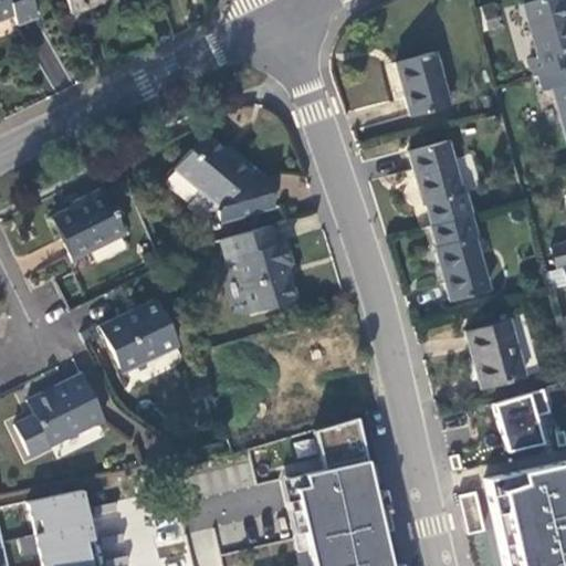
[(30,0),(0,0),(0,22),(13,18),(18,28),(38,19),(30,0)]
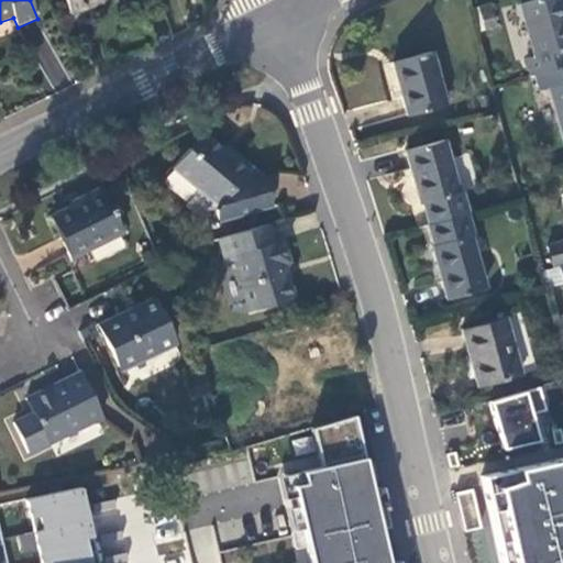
[(86,6),(98,0),(65,0),(72,14),(87,8),(86,6)]
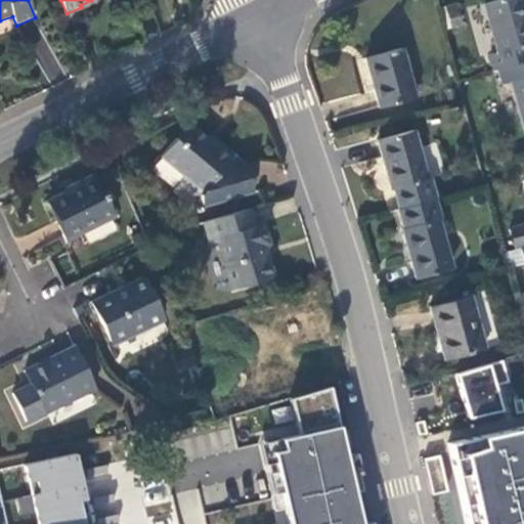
[(96,4),(94,0),(91,0),(80,5),(81,7),(82,9),(96,4)]
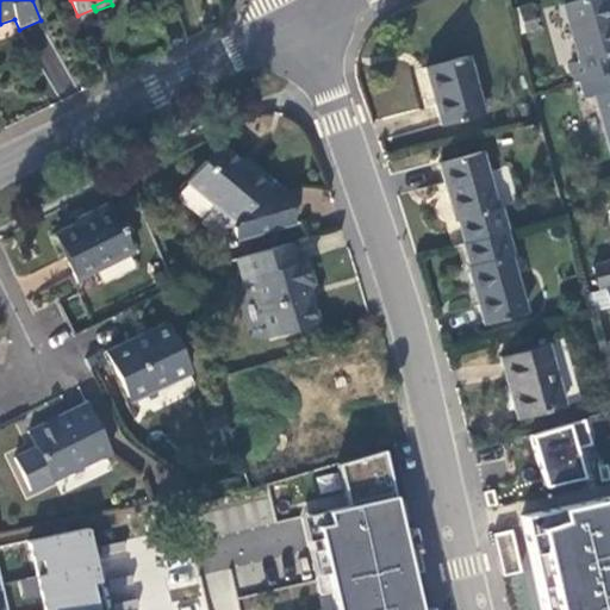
[(568,62),(573,79),(577,78),(609,68),(609,16),(605,0),(566,0),(561,1),(578,60),(568,62)]
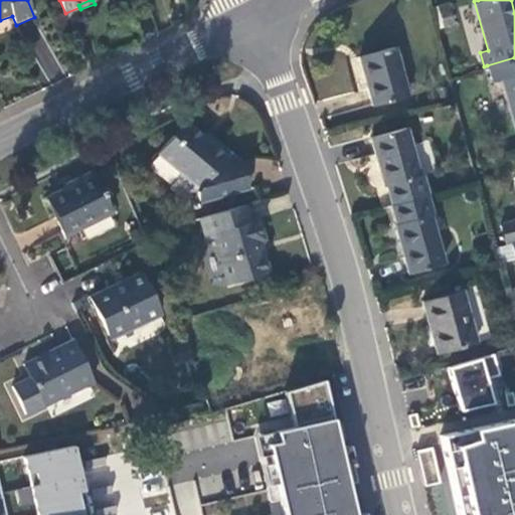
[(392,47),(356,58),(357,61),(348,63),(356,93),(365,91),(369,105),(404,95),(392,47)]
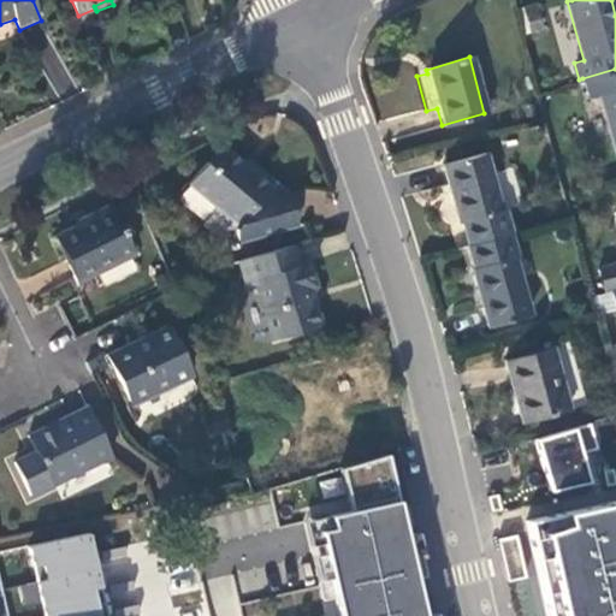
[(615,69),(582,78),(587,96),(599,93),(615,150),(615,69)]
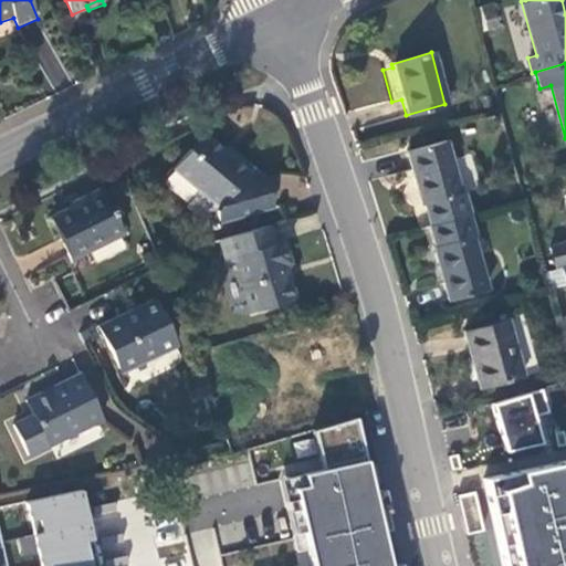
[(257,179),(222,149),(212,140),(198,156),(188,148),(173,166),(196,188),(195,190),(217,210),(219,216),(220,222),(275,206),(266,176),(257,179)]
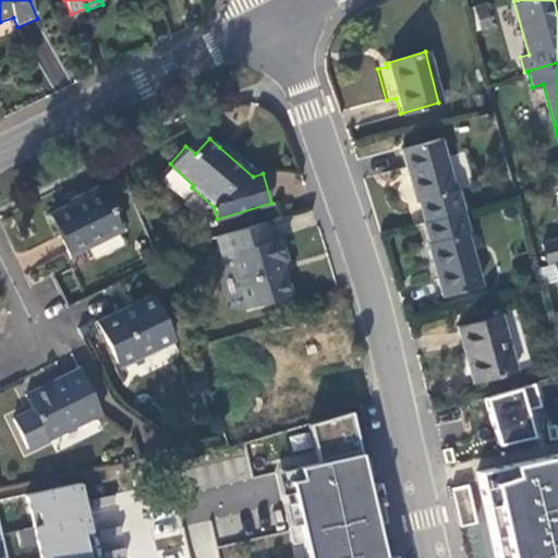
[(416,202),(422,222),(461,210),(456,190),(451,191),(437,140),(399,149),(414,202),(416,202)]
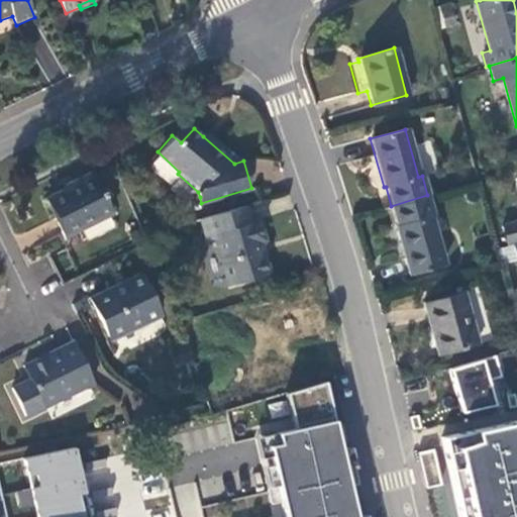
[(208,130),(203,136),(234,164),(243,161),(208,130)]
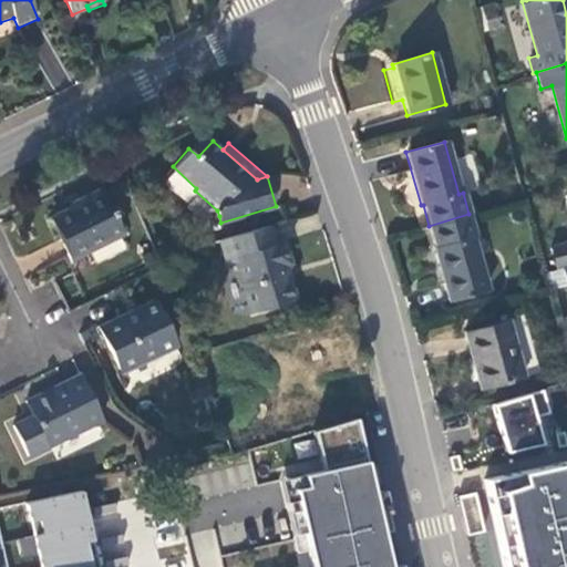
[(99,189),(76,200),(79,205),(66,210),(48,219),(68,259),(119,233),(99,189)]
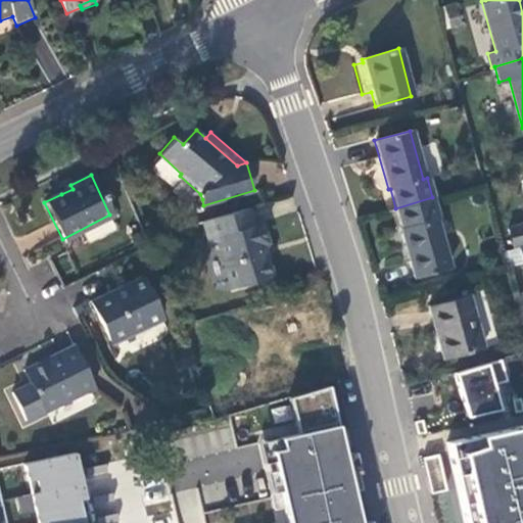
[(73,189),(70,185),(59,191),(61,194),(73,189)]
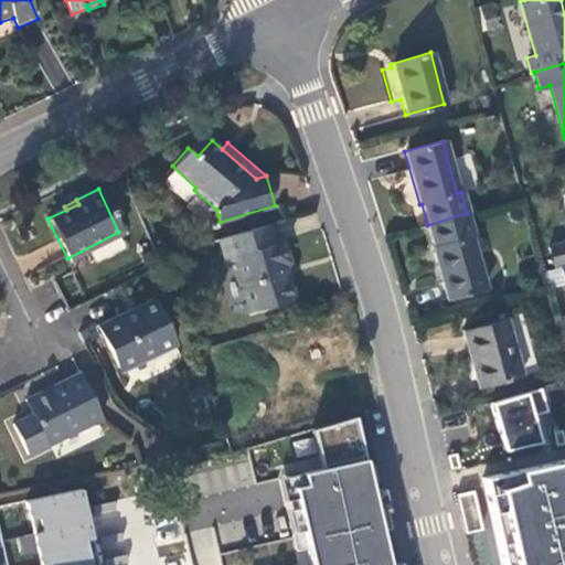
[(467,213),(427,225),(434,247),(432,247),(445,299),(483,289),(469,237),(472,235),(467,213)]
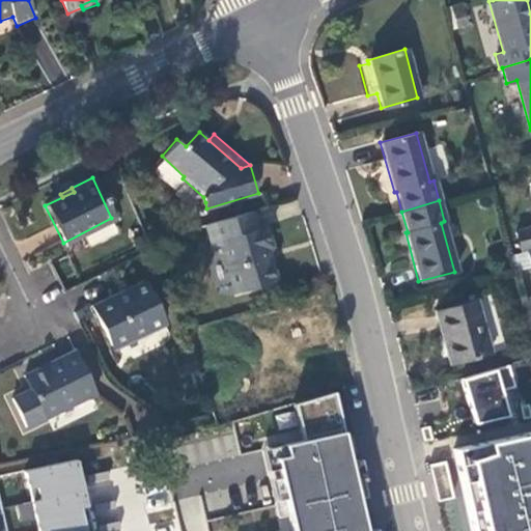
[(206,208),(205,202),(194,205),(196,212),(206,208)]
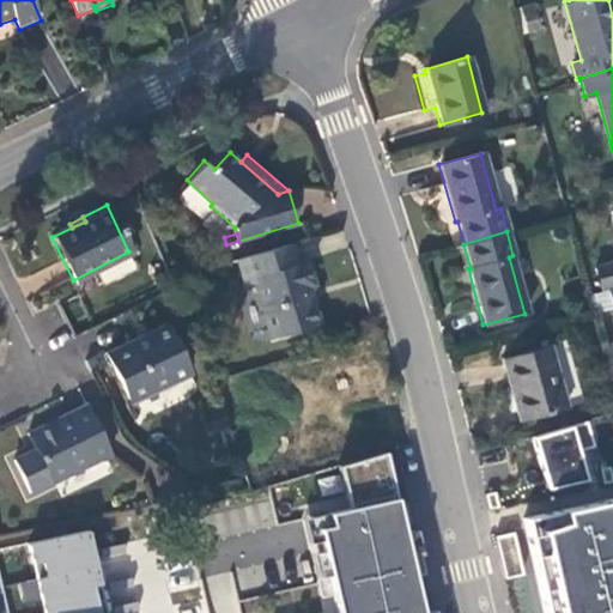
[(302,262),(296,242),(242,258),(248,283),(258,281),(273,338),(321,325),(310,285),(316,283),(309,260),(302,262)]
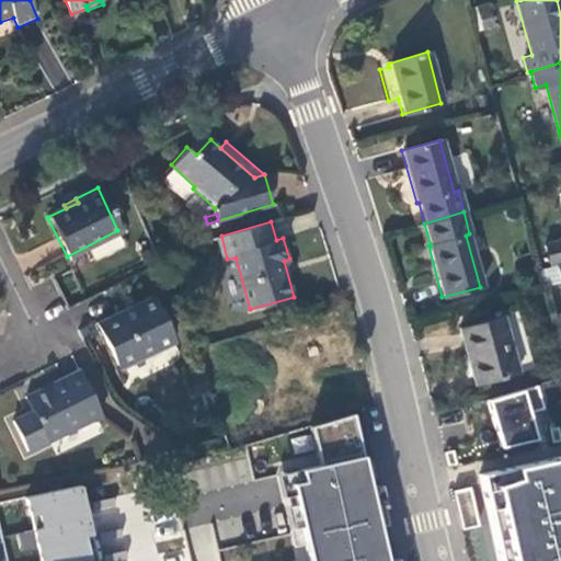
[(176,341),(156,296),(100,323),(122,368),(176,341)]
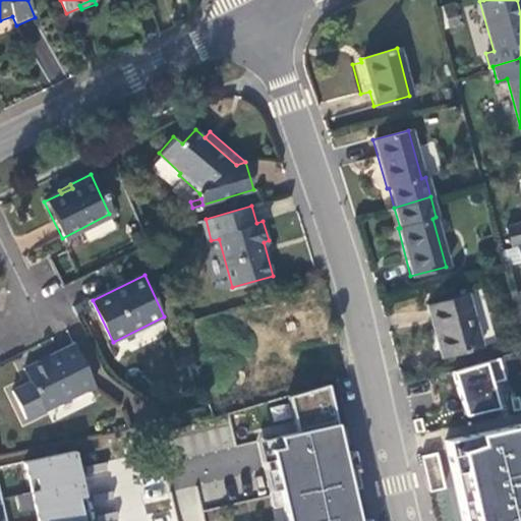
[(464,294),(426,304),(441,359),(479,348),(464,294)]
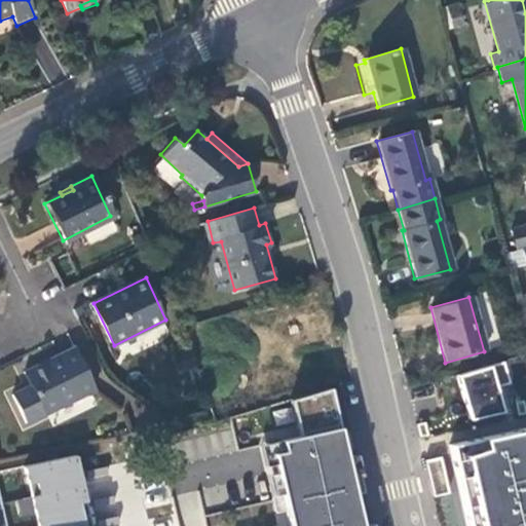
[(80,355),(76,347),(52,359),(57,367),(80,355)]
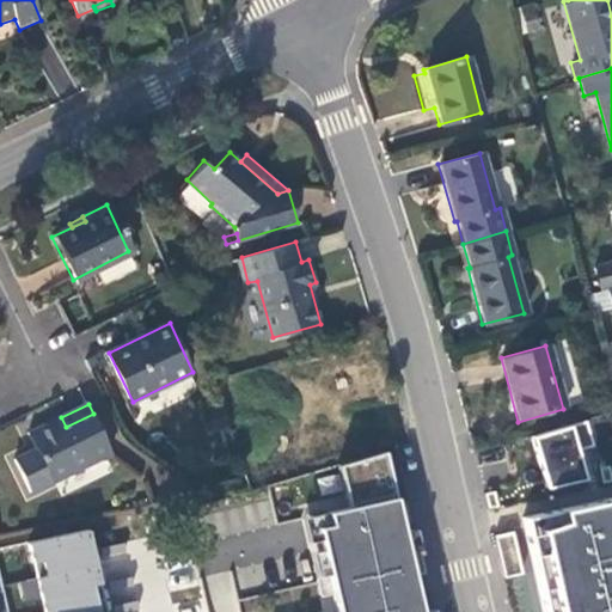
[(112,452),(111,450),(93,414),(66,427),(61,417),(32,433),(56,481),(112,452)]
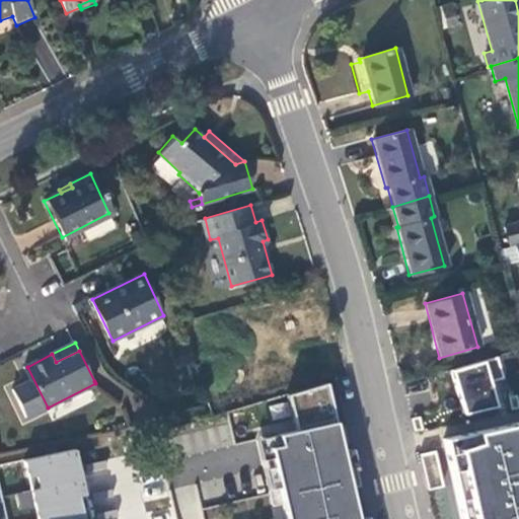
[(496,358),(449,370),(462,414),(497,405),(490,382),(503,379),(496,358)]
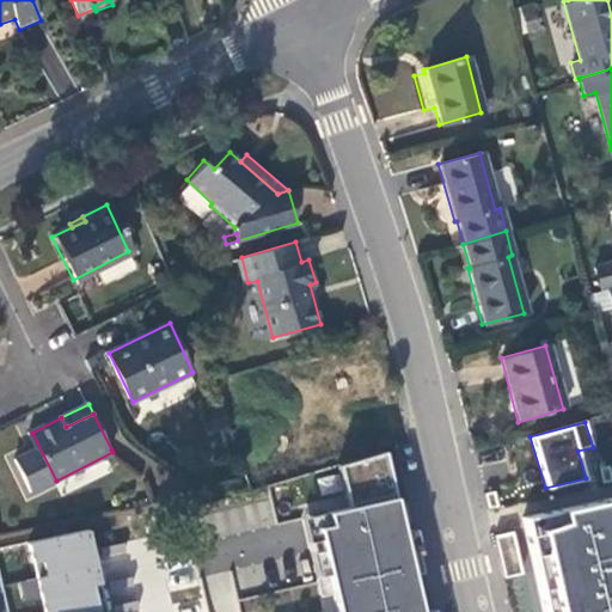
[(385,451),(337,464),(348,507),(301,519),(310,543),(319,540),(322,552),(311,554),(320,598),(332,594),(335,611),(433,611),(433,609),(422,611),(414,577),(430,573),(418,522),(403,526),(385,451)]
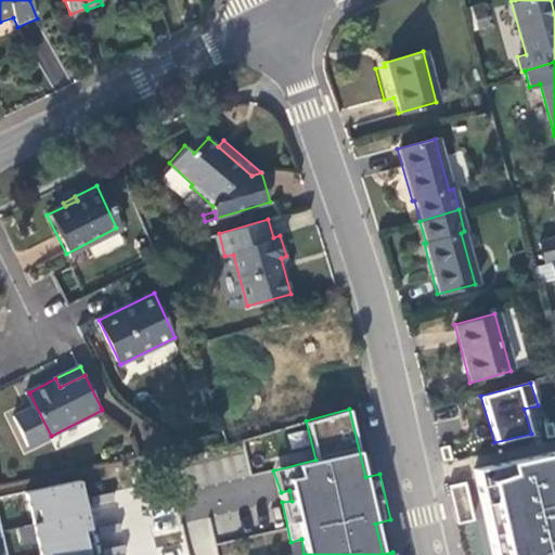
[(554,554),(554,455),(517,464),(485,470),(502,554),(554,554)]
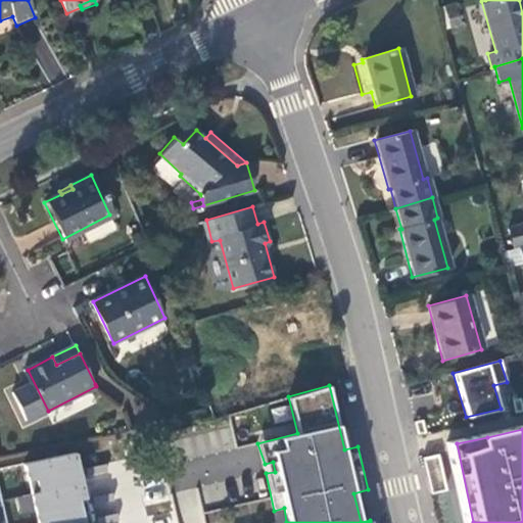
[(26,465),(38,522),(93,522),(77,454),(26,465)]
